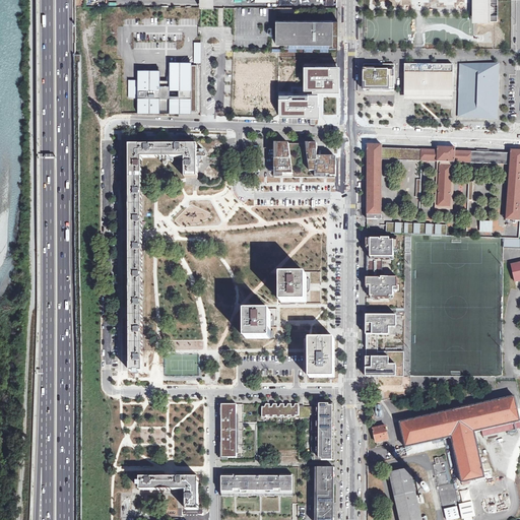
[(477,0),(477,17),(495,19),(495,0),(477,0)]
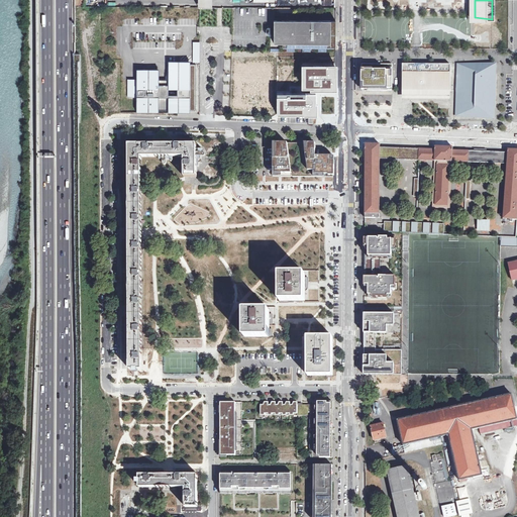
[(334,43),(334,20),(274,20),(274,42),(334,43)]
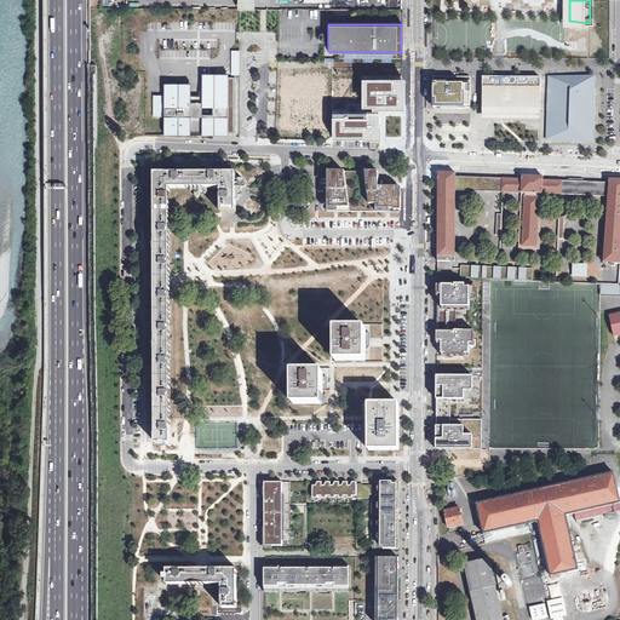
[(235,133),(235,78),(202,76),(202,91),(199,91),(199,96),(179,95),(179,85),(154,85),(154,116),(164,116),(164,135),(213,135),(213,133),(235,133)]
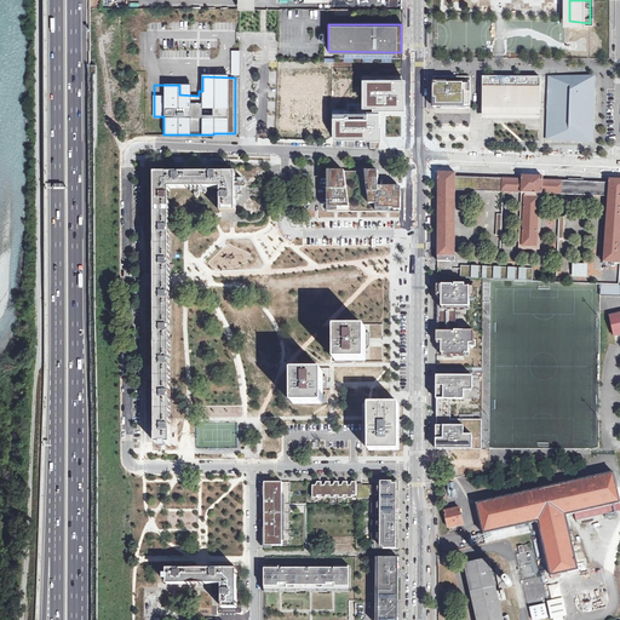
[(471,78),(435,76),(436,108),(470,108),(471,78)]
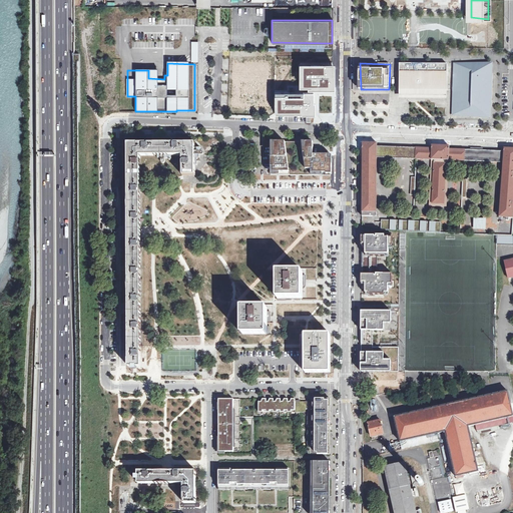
[(400,63),(399,90),(413,90),(447,90),(447,64),(400,63)]
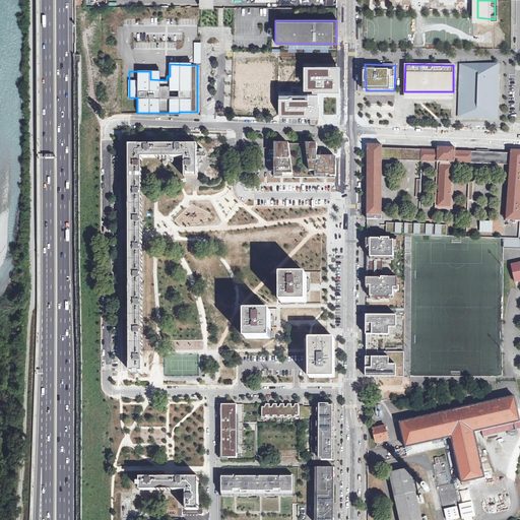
[(462,71),(460,116),(494,117),(495,109),(499,110),(500,75),(495,75),(496,66),(462,65),(462,71)]
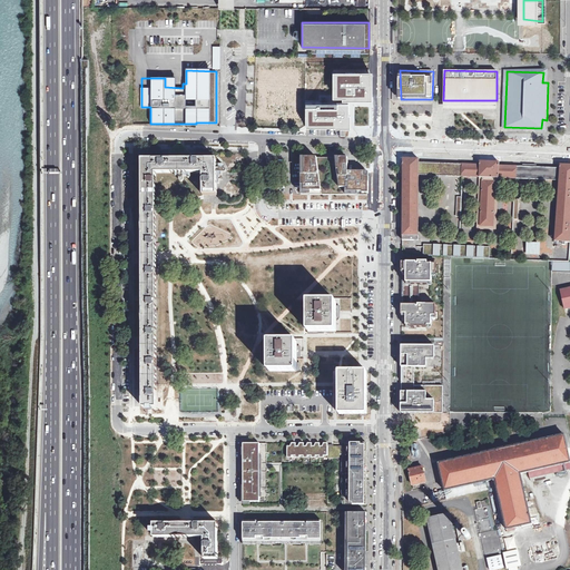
[(366,72),(334,72),(334,95),(343,95),(343,97),(370,97),(370,84),(366,72)]
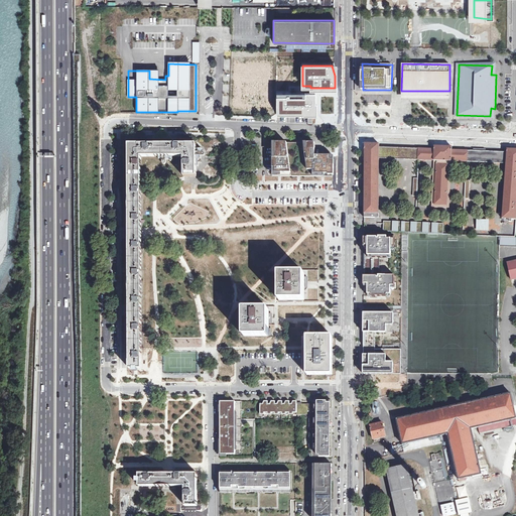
[(273,98),(273,71),(232,71),(232,82),(228,82),(225,78),(223,78),(222,80),(222,81),(224,84),(226,85),(226,88),(224,90),(222,92),(226,96),(230,92),(232,92),(232,98),(273,98)]
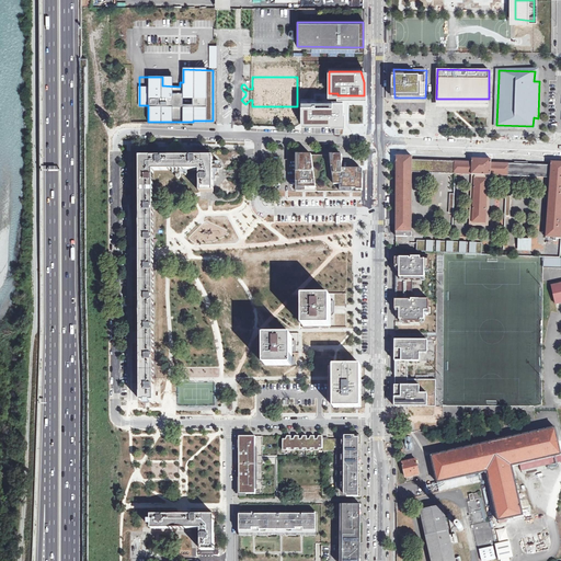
[(436,99),(436,107),(489,109),(489,99),(451,99),(436,99)]
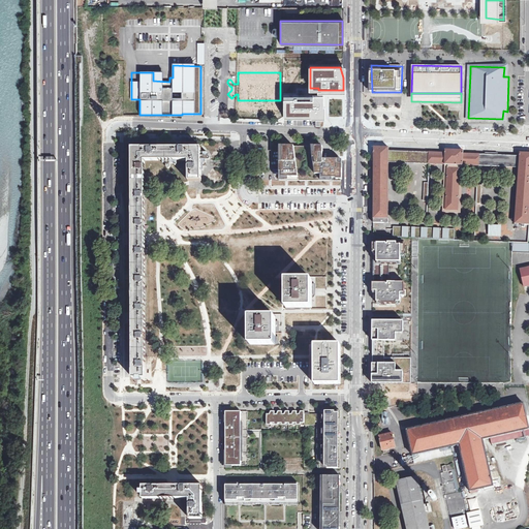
[(297,99),(297,95),(289,95),(289,98),(283,98),(283,117),(323,117),(323,95),(312,95),(312,99),(297,99)]
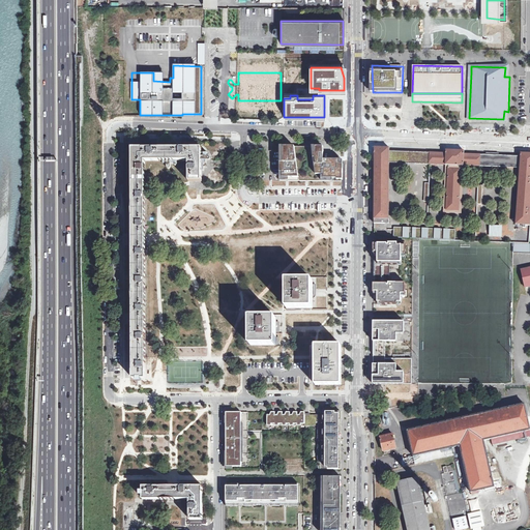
[(343,181),(343,159),(324,159),(324,147),(281,146),(281,181),(343,181)]
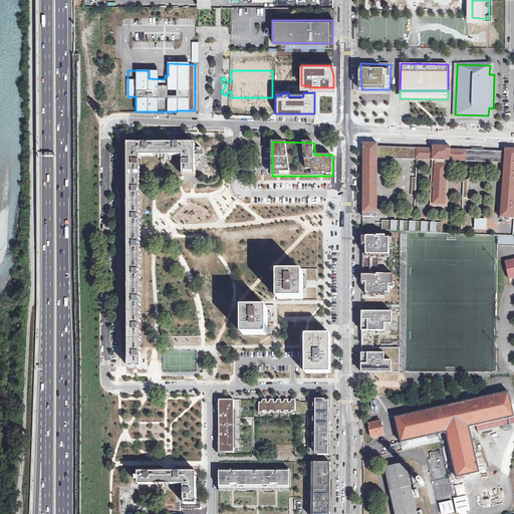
[(513,149),(505,149),(505,152),(451,150),(451,147),(442,146),(433,146),(433,149),(377,147),(378,144),(370,143),(363,143),(363,213),(377,213),(377,159),(378,158),(433,160),(431,206),(448,207),(449,161),(504,163),(504,164),(500,219),(513,220),(513,149)]
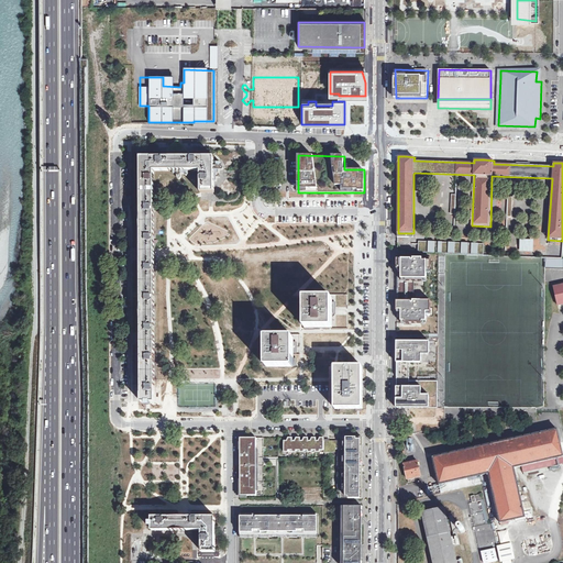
[(174,172),(181,172),(181,170),(189,169),(201,170),(201,192),(213,192),(213,191),(213,181),(214,181),(214,163),(213,163),(213,157),(203,157),(152,157),(142,157),(142,158),(142,403),(154,401),(154,172),(154,170),(174,170),(174,172)]
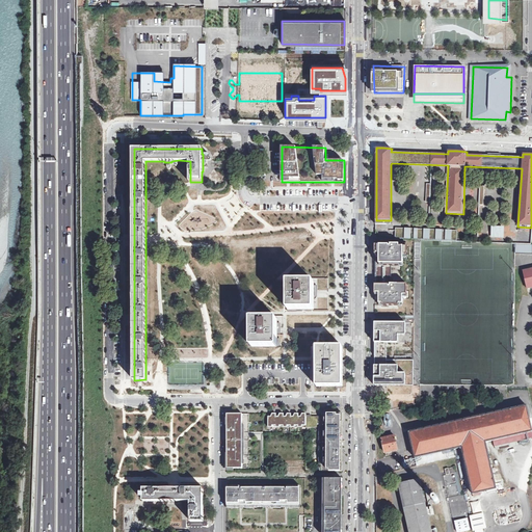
[(203,171),(205,171),(205,167),(208,167),(208,161),(210,161),(211,160),(212,159),(212,158),(211,158),(211,157),(210,157),(209,157),(209,154),(203,154),(203,171)]
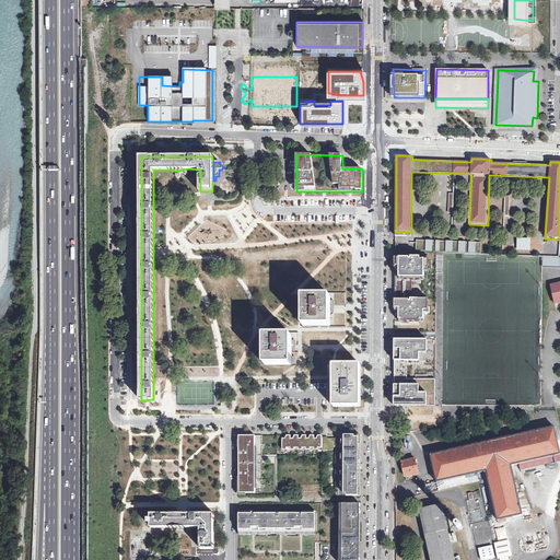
[(516,237),(516,251),(531,249),(531,237),(516,237)]
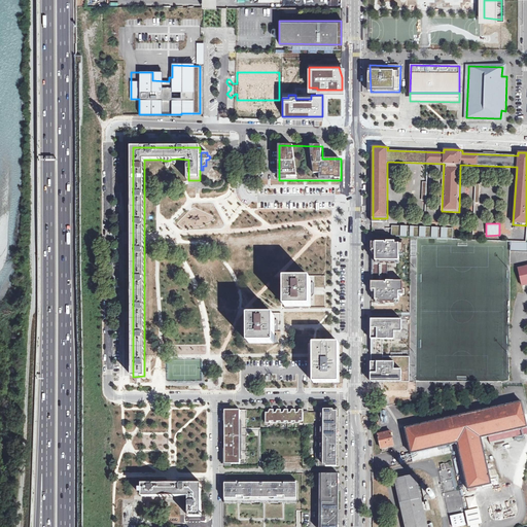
[(453,229),(393,226),(392,235),(400,235),(400,237),(453,239),(453,229)]
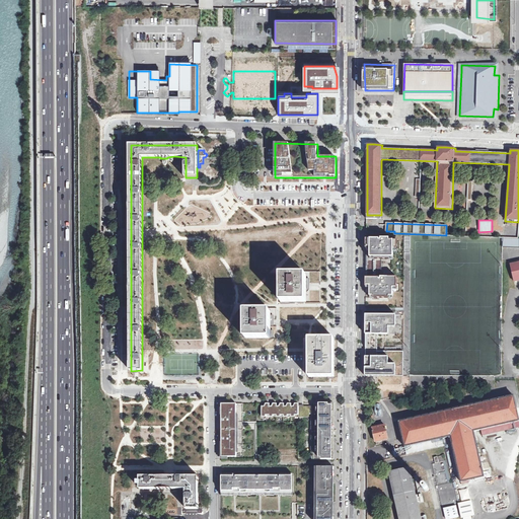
[(518,246),(518,239),(518,238),(503,238),(503,246),(518,246)]
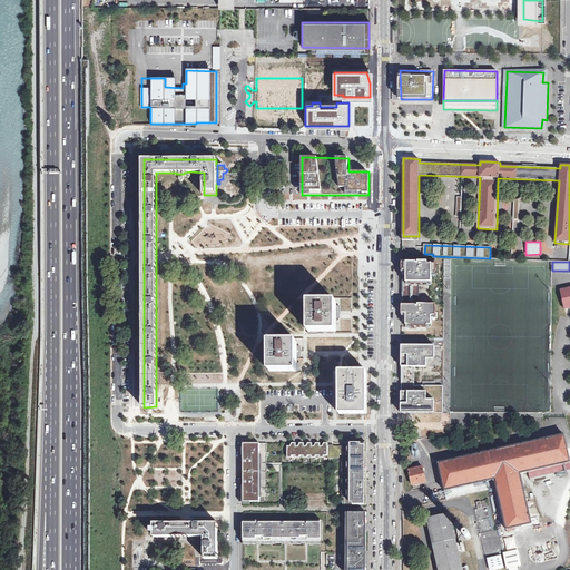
[(435,265),(403,265),(404,316),(409,316),(409,330),(429,330),(429,327),(433,327),(433,317),(438,317),(438,306),(420,307),(420,286),(435,287),(435,265)]
